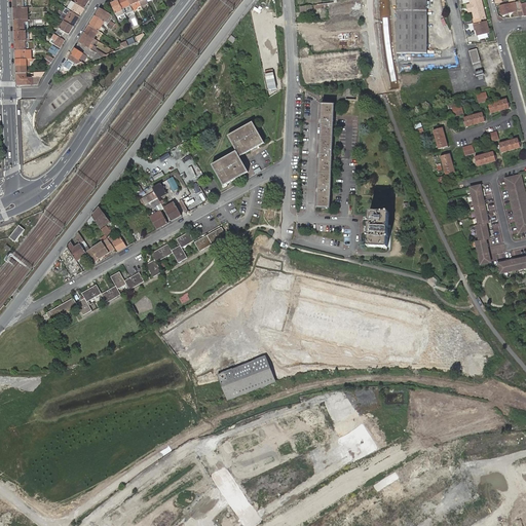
[(124,13),(118,0),(117,0),(111,3),(117,16),(119,15),(122,14),(124,13)]
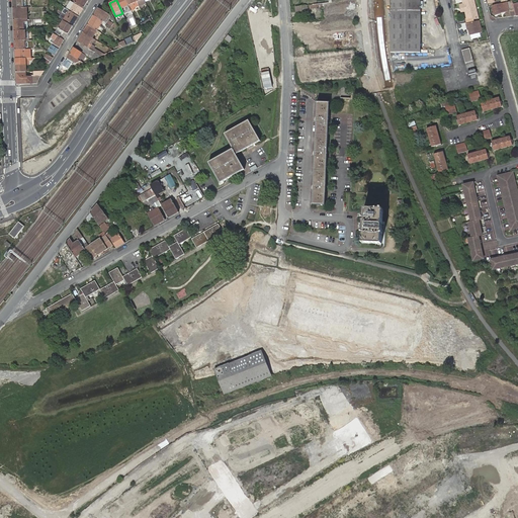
[(124,14),(132,11),(130,7),(125,0),(116,0),(122,13),(123,13),(124,14)]
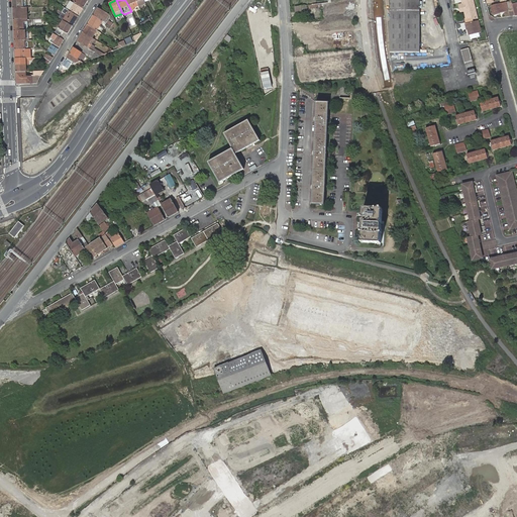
[(132,10),(131,7),(136,5),(135,4),(137,3),(136,2),(135,0),(125,0),(129,7),(131,11),(132,10)]
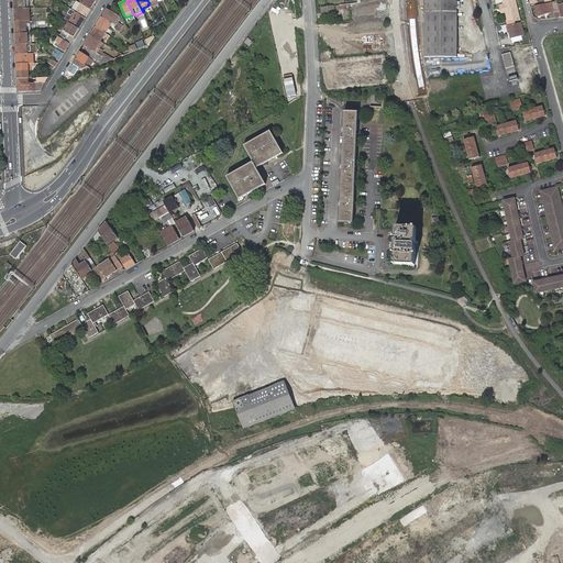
[(357,2),(361,2),(360,0),(337,0),(338,10),(357,9),(357,2)]
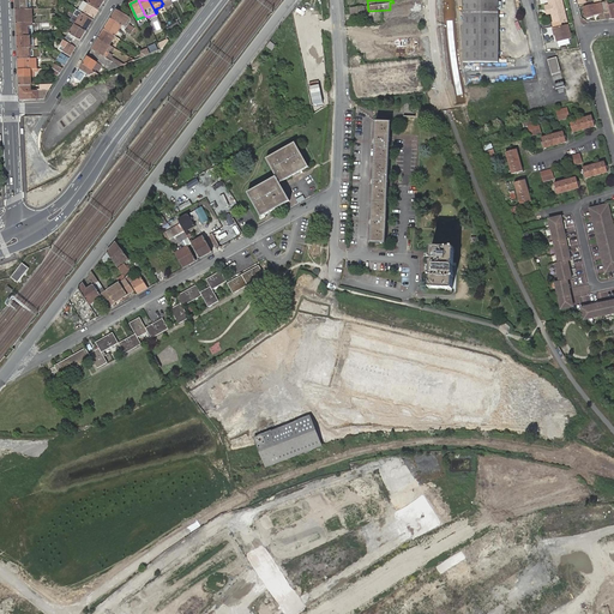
[(499,0),(463,0),(464,64),(499,64),(499,0)]
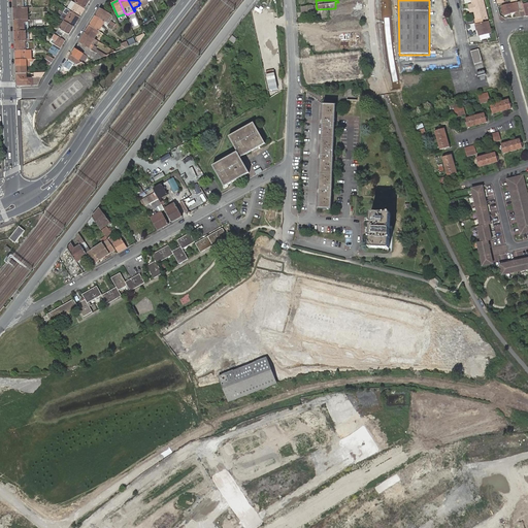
[(483,0),(472,0),(473,1),(473,3),(474,8),(485,6),(483,0)]
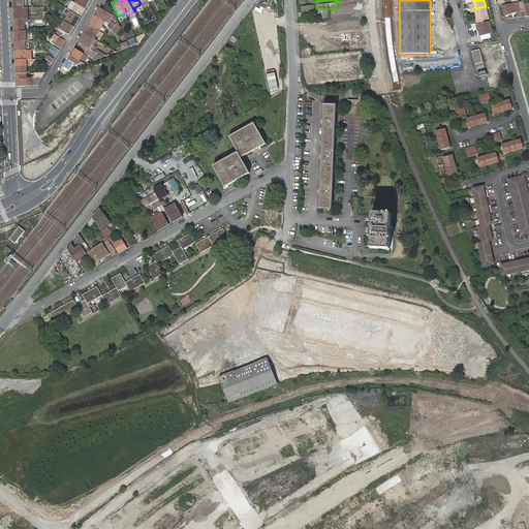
[(68,8),(81,16),(85,9),(73,2),(72,1),(68,8)]
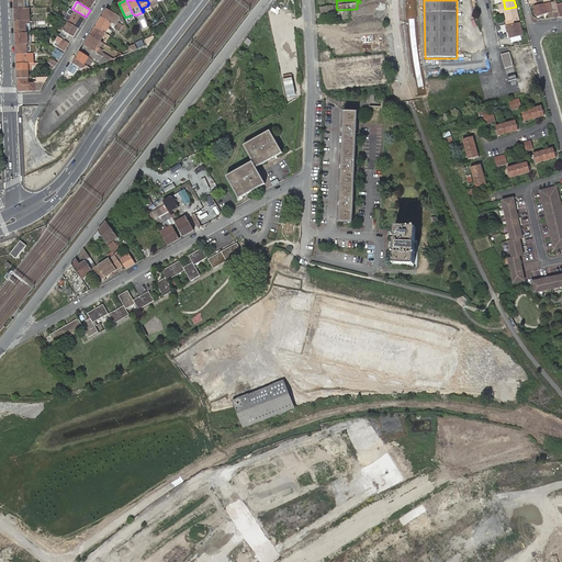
[(280,2),(282,21),(287,20),(288,27),(293,27),(292,18),(295,18),(294,7),(289,8),(289,1),(280,2)]
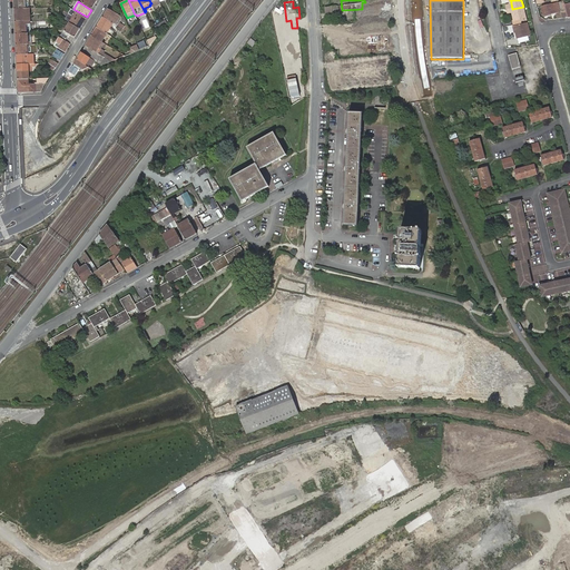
[(563,1),(542,6),(544,15),(556,12),(566,10),(563,1)]
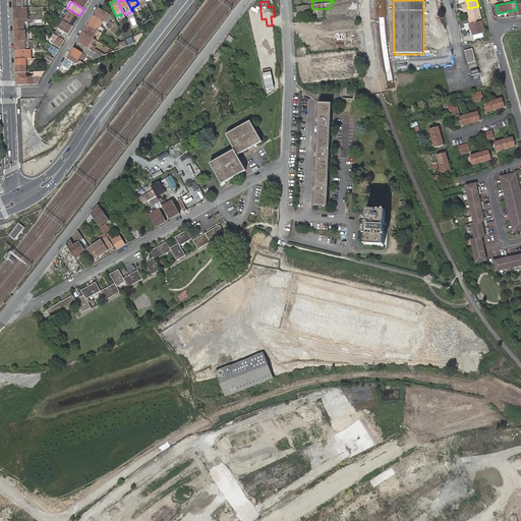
[(345,4),(331,4),(331,15),(345,15),(345,4)]
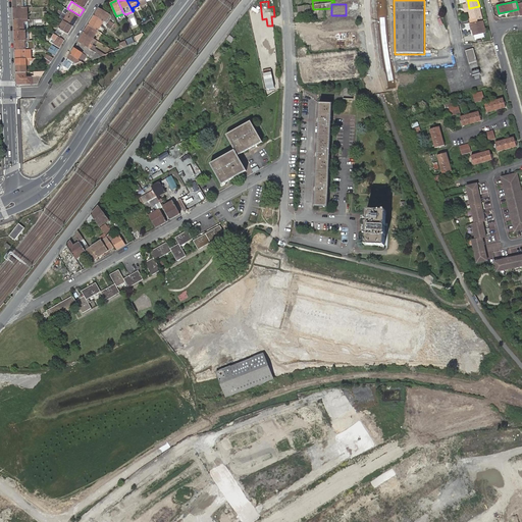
[(469,8),(470,11),(471,19),(470,19),(470,22),(478,20),(478,19),(482,18),(479,6),(469,8)]
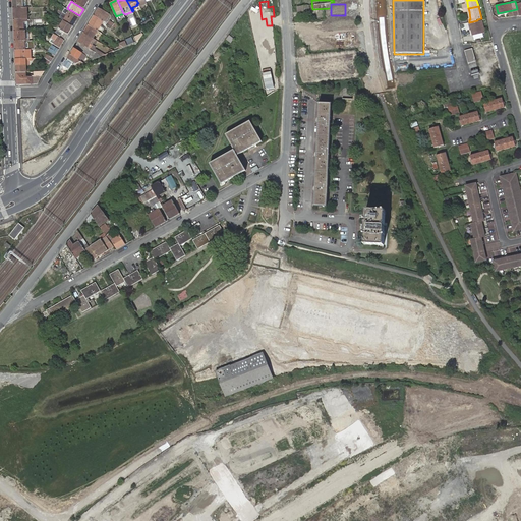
[(13,8),(14,19),(25,19),(27,19),(27,7),(24,8),(23,8),(13,8)]
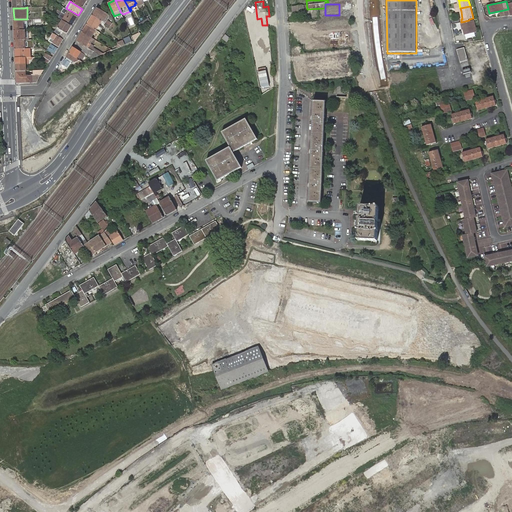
[(108,14),(97,8),(93,15),(102,21),(105,23),(106,21),(105,20),(108,14)]
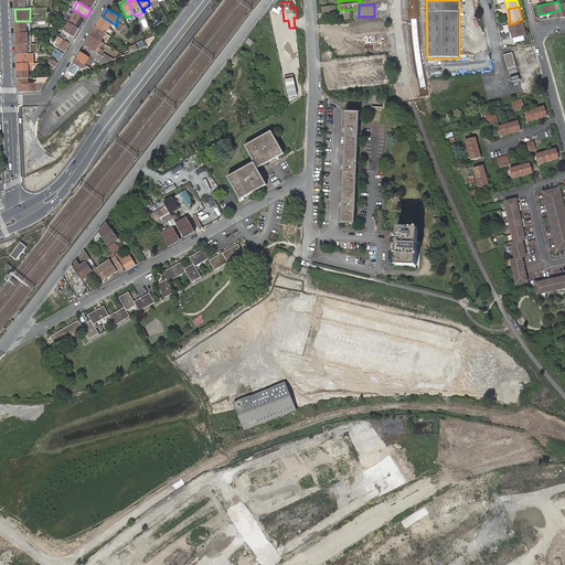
[(71,20),(70,22),(80,29),(86,18),(76,12),(73,17),(71,20)]
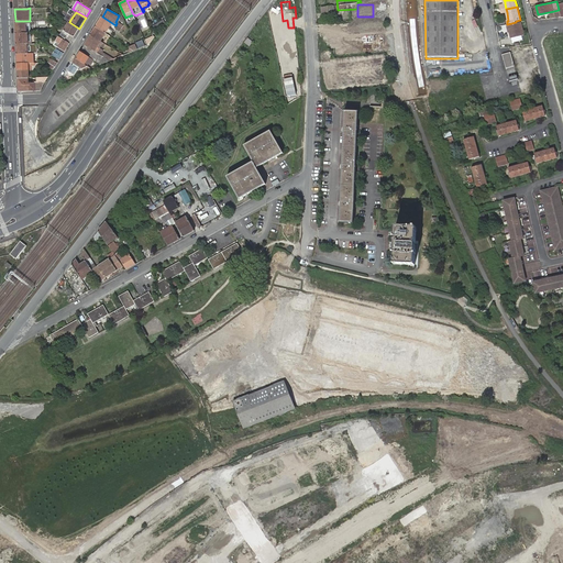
[(106,33),(108,34),(109,33),(107,32),(109,29),(109,28),(112,23),(102,17),(96,28),(106,33)]
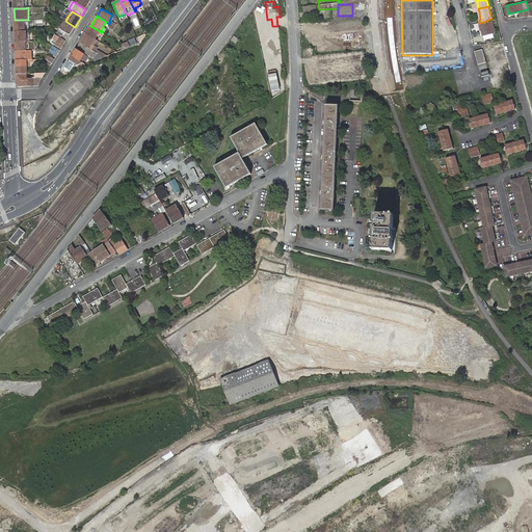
[(353,17),(338,19),(339,31),(355,29),(353,17)]
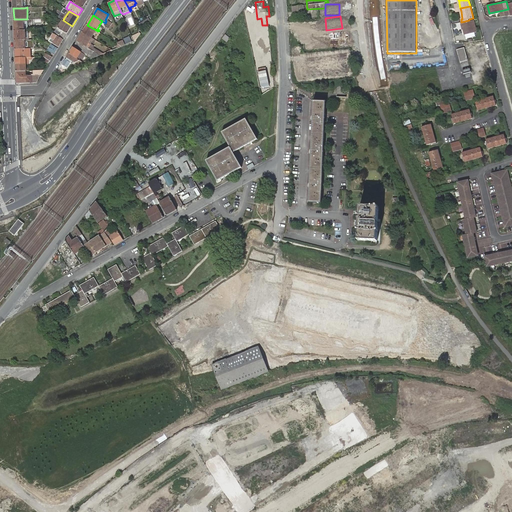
[(14,19),(14,31),(25,30),(24,22),(28,21),(28,19),(27,19),(25,19),(14,19)]
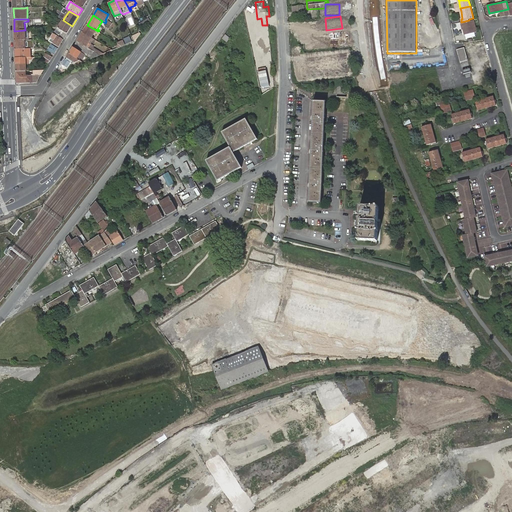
[(57,24),(56,26),(57,27),(67,33),(72,26),(63,20),(60,26),(57,24)]
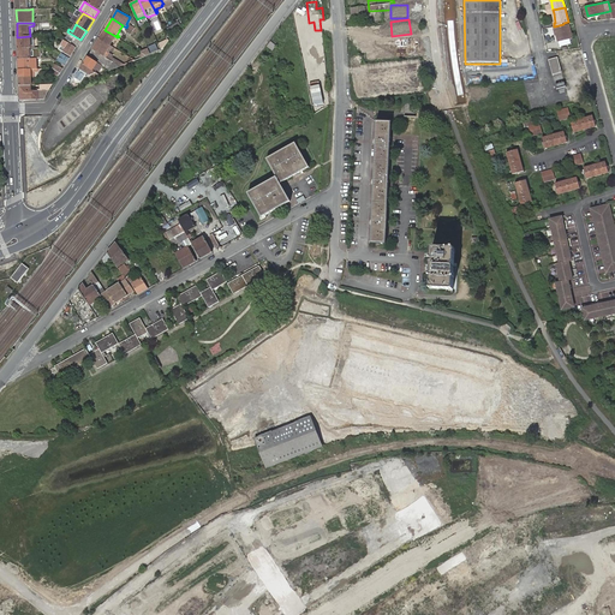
[(569,24),(555,28),(557,35),(559,35),(561,42),(562,46),(571,43),(571,40),(574,39),(569,24)]
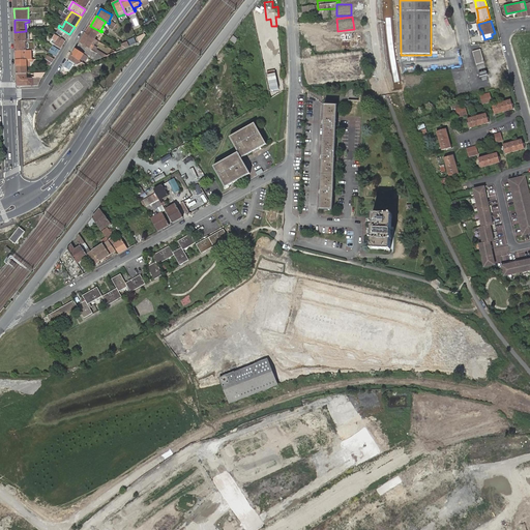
[(85,33),(95,39),(99,31),(90,26),(85,33)]
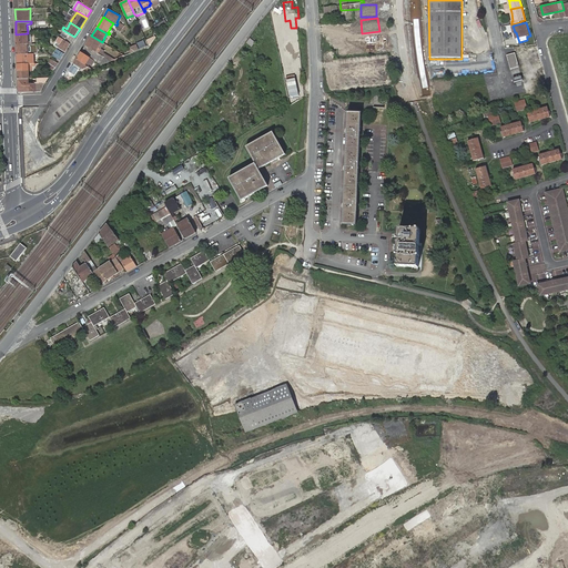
[(59,38),(70,44),(74,37),(63,30),(59,38)]
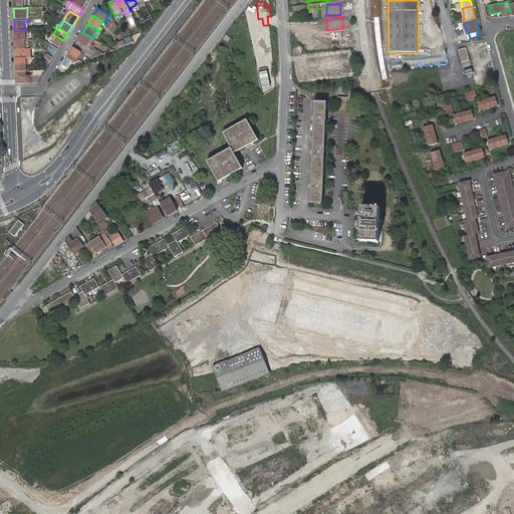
[(14,31),(15,40),(27,40),(28,40),(28,33),(25,33),(25,32),(28,31),(28,30),(25,30),(14,31)]
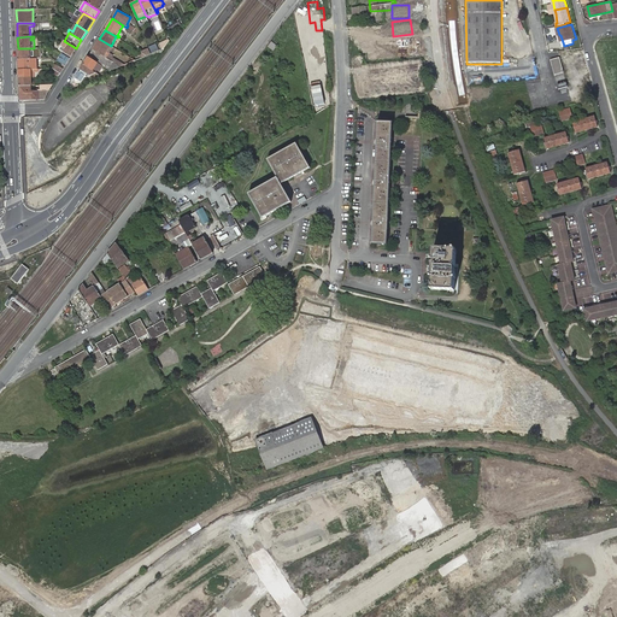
[(107,51),(111,46),(99,39),(93,50),(107,58),(110,53),(107,52),(107,51)]
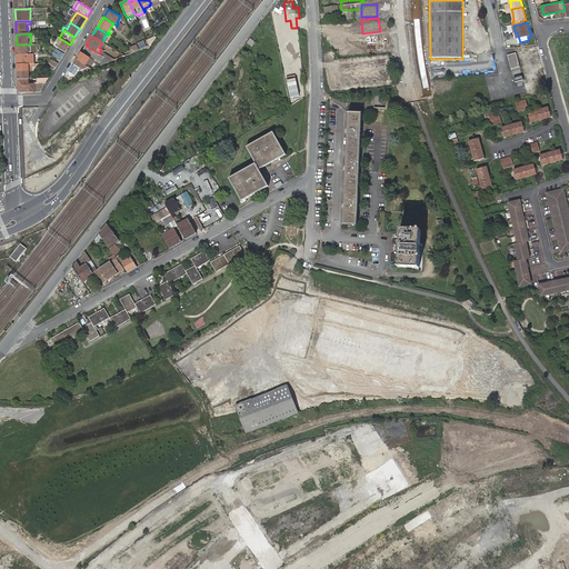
[(58,48),(66,52),(70,45),(59,38),(58,39),(57,42),(60,45),(58,48)]
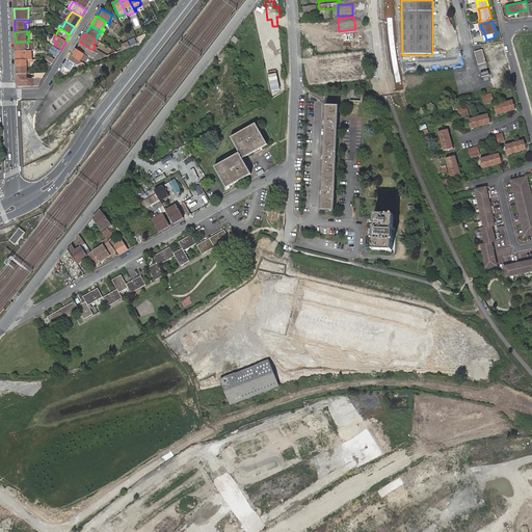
[(16,42),(16,51),(29,51),(29,49),(26,49),(26,44),(28,44),(28,42),(16,42)]
